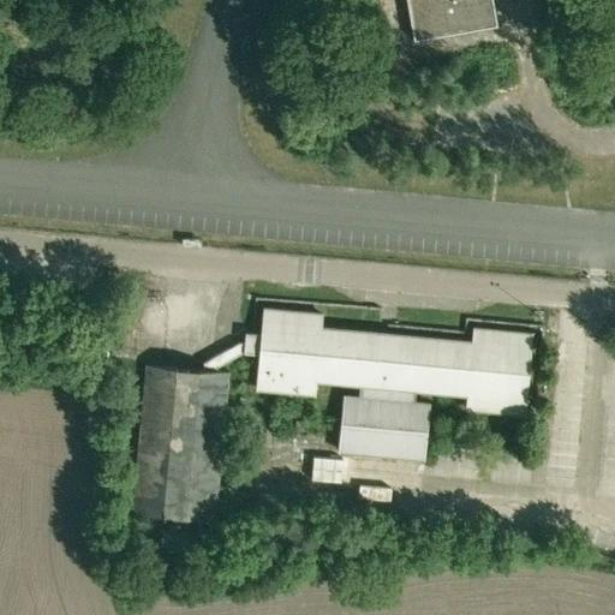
[(406,0),(413,41),(496,27),(491,0),(406,0)]
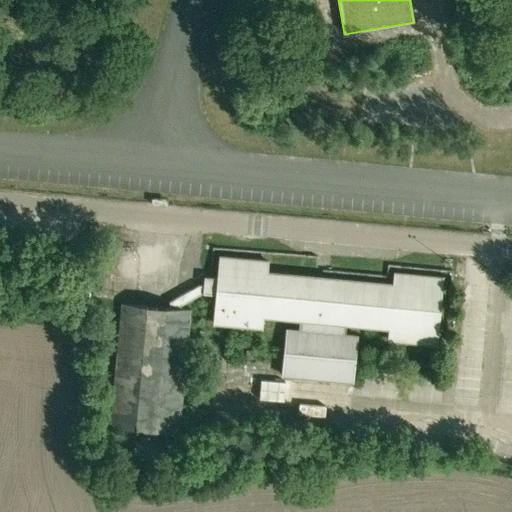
[(169,307),(179,308),(179,305),(201,292),(216,294),(214,323),(260,328),(261,316),(300,320),(299,330),(286,329),(282,375),(352,381),(356,336),(344,334),(345,324),(389,329),(388,340),(435,344),(442,277),(395,273),(394,284),(326,278),(326,281),(317,281),(318,277),(265,272),(265,262),(267,262),(267,261),(220,256),(218,279),(209,278),(208,286),(199,285),(169,302),(169,307)]
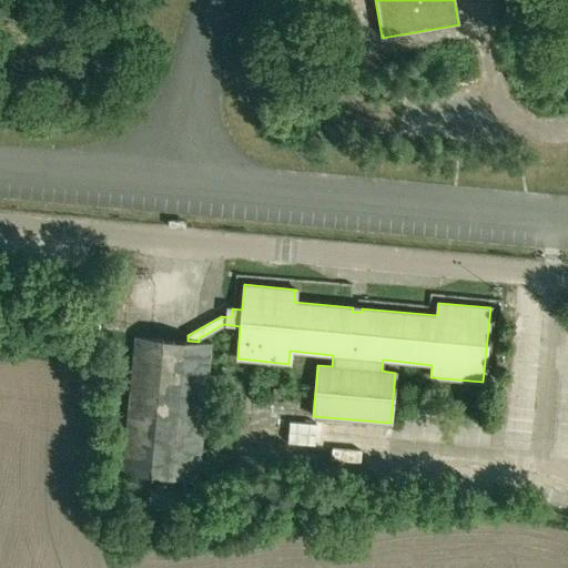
[(99,333),(100,317),(84,315),(83,332),(99,333)]
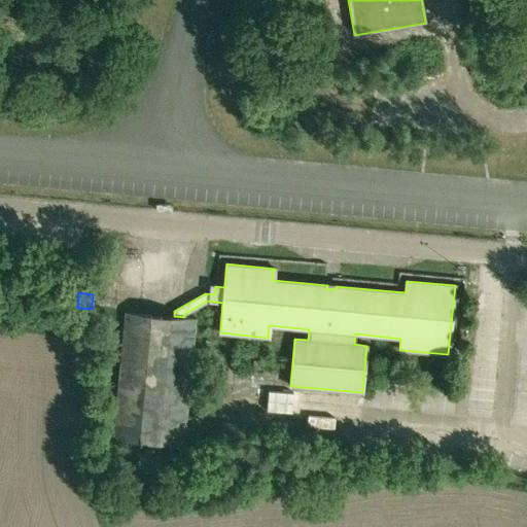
[(196,318),(184,317),(174,316),(169,316),(168,318),(152,316),(151,314),(125,312),(112,438),(129,440),(126,473),(165,477),(168,444),(184,446),(190,378),(196,318)]
